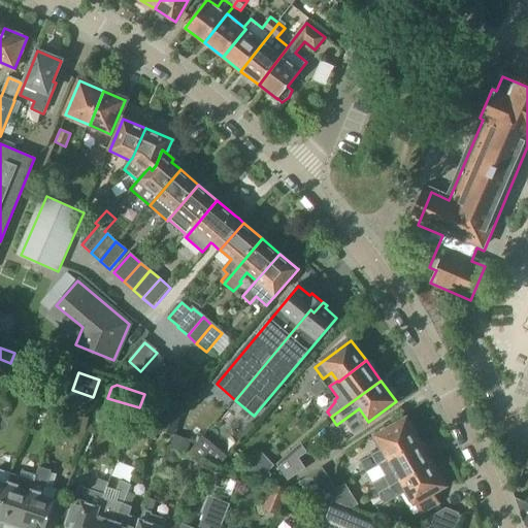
[(141,408),(137,423),(156,429),(164,401),(144,394),(139,407),(141,408)]
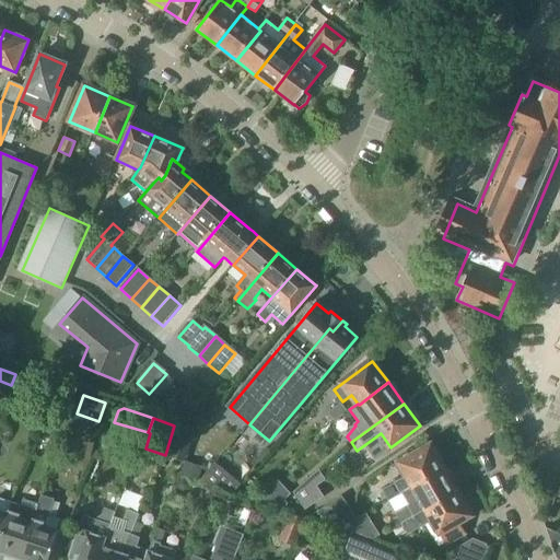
[(197,423),(178,420),(171,455),(190,459),(197,423)]
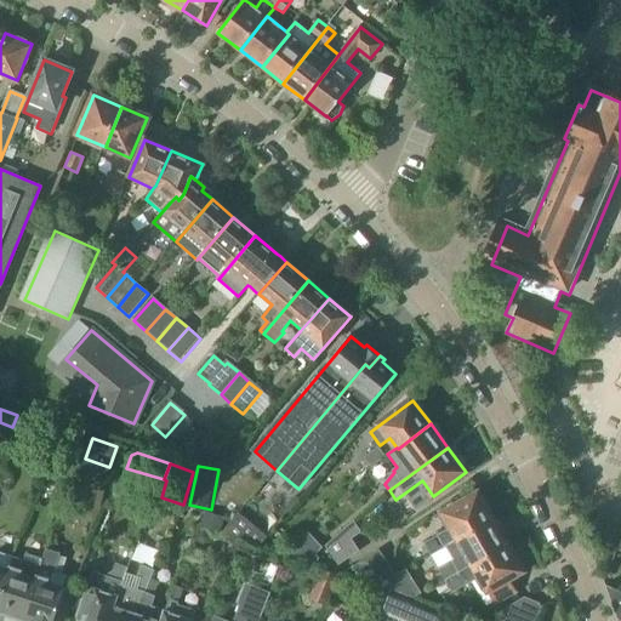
[(443,512),(453,528),(425,543),(429,554),(449,543),(459,539),(493,518),(478,493),(443,512)]
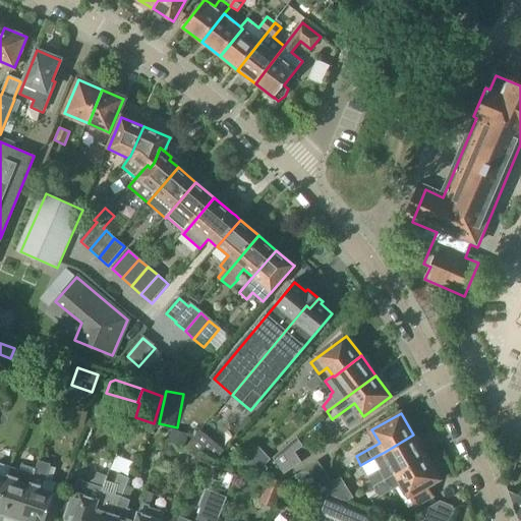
[(200,430),(184,449),(216,459),(224,449),(200,430)]
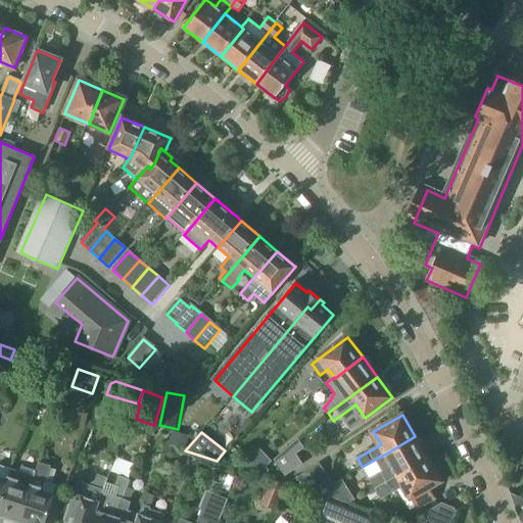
[(378,458),(385,471),(370,479),(375,489),(398,476),(428,459),(415,436),(386,454),(378,458)]
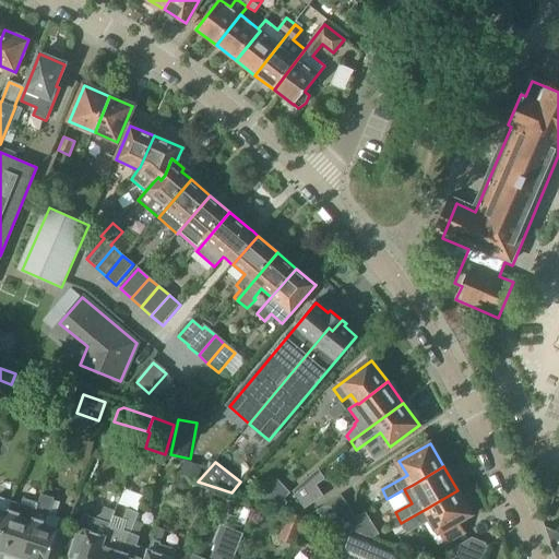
[(325,479),(319,470),(293,491),(305,510),(324,496),(317,485),(325,479)]
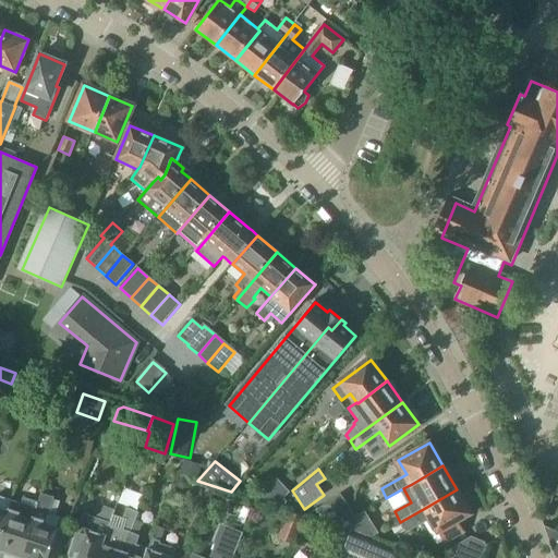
[(283,498),(290,492),(276,476),(254,498),(283,509),(287,501),(283,498)]
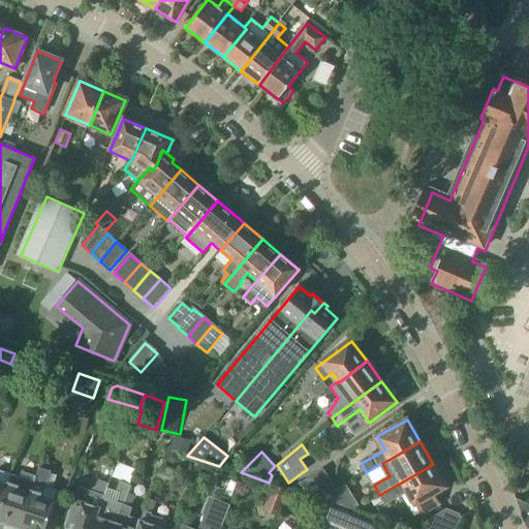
[(369,500),(375,510),(409,492),(423,515),(440,504),(434,494),(445,488),(433,464),(403,481),(379,495),(369,500)]
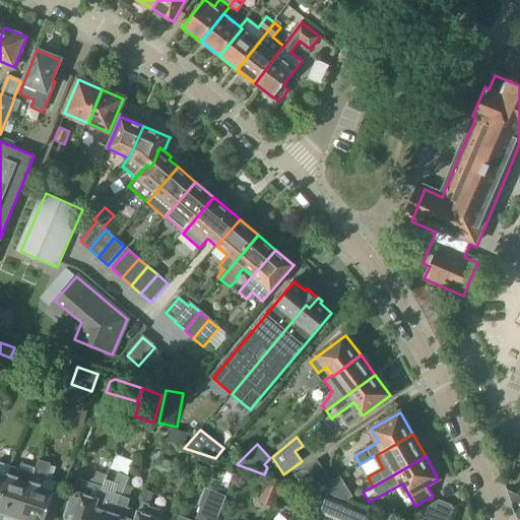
[(21,518),(27,519),(46,519),(55,493),(53,492),(56,481),(46,478),(51,464),(39,460),(36,468),(37,468),(21,518)]
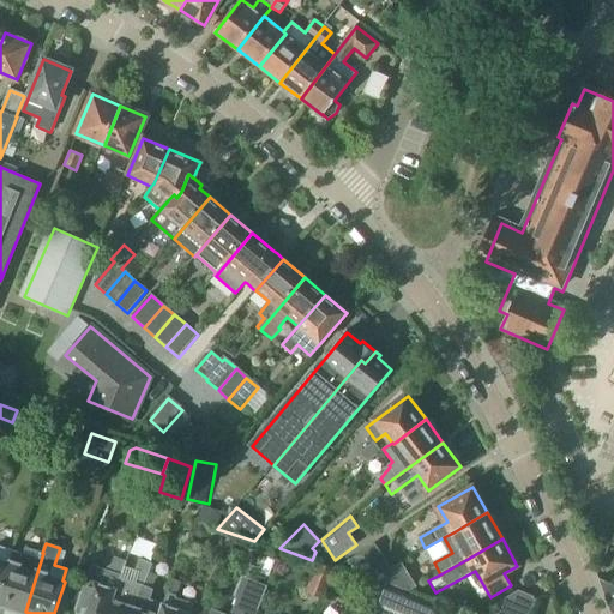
[(374,543),(349,560),(359,575),(372,578),(391,567),(374,543)]
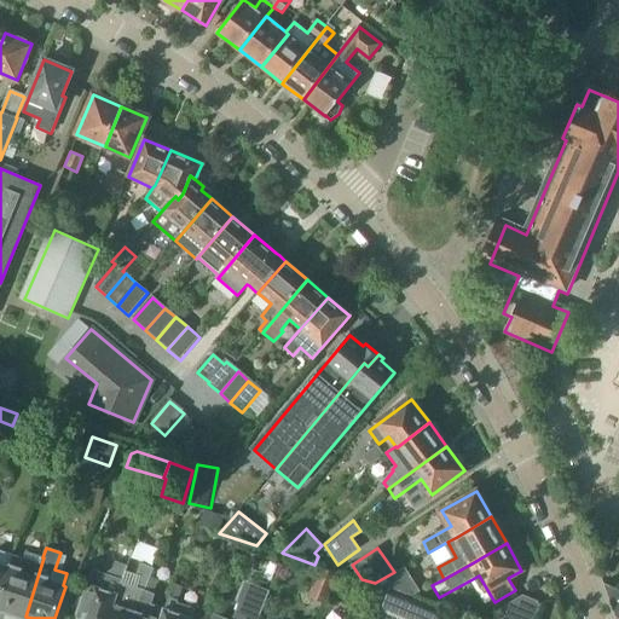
[(0,603),(15,555),(0,550),(0,603)]
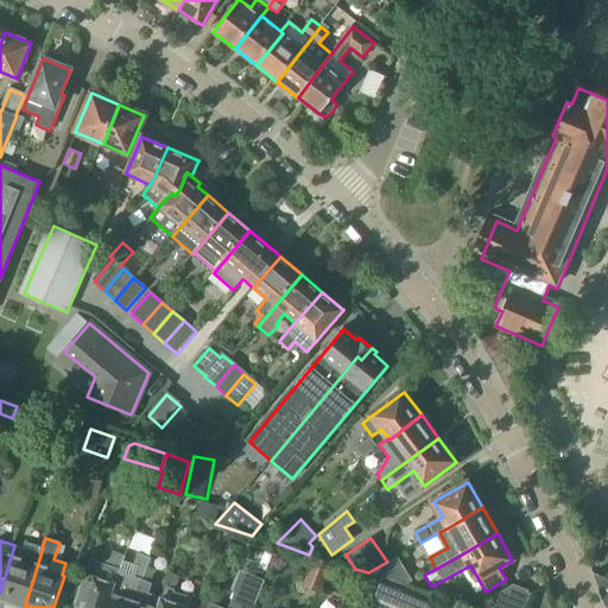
[(24,549),(14,545),(0,593),(0,597),(25,606),(43,548),(42,548),(25,542),(24,549)]
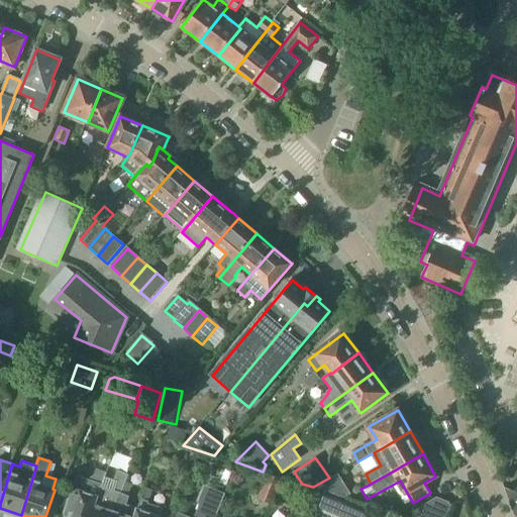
[(74,504),(69,516),(91,516),(98,496),(101,486),(105,472),(96,469),(94,475),(88,479),(77,476),(73,488),(74,488),(71,499),(74,504)]
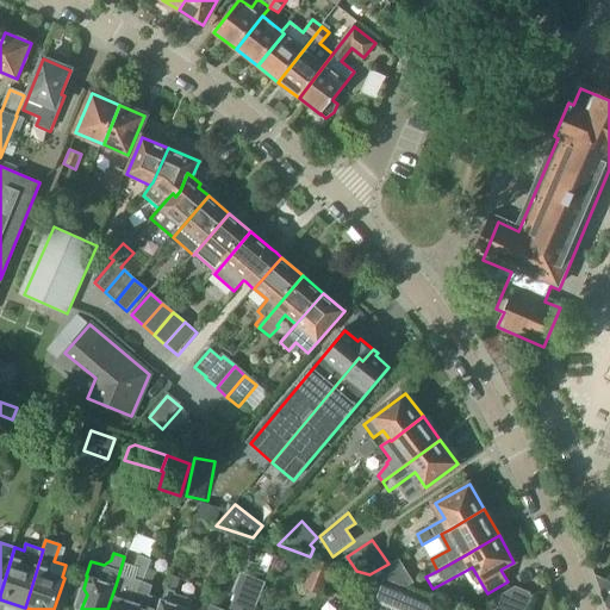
[(107,609),(135,609),(137,603),(139,597),(150,568),(149,568),(151,559),(139,555),(134,573),(135,573),(134,578),(119,573),(116,585),(107,609)]
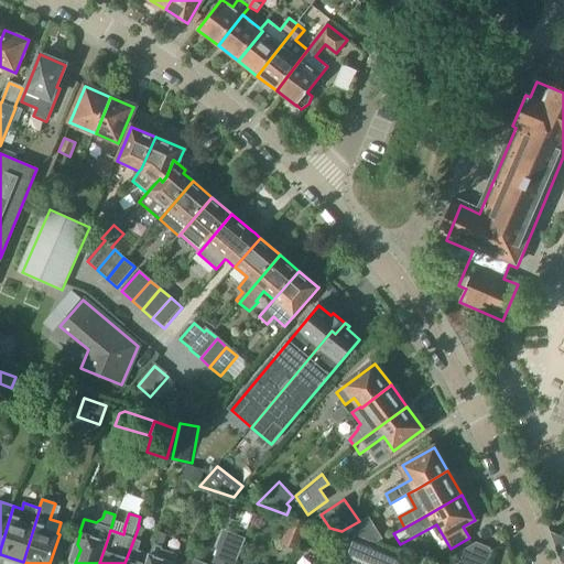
[(359,521),(342,531),(377,543),(383,539),(368,516),(359,521)]
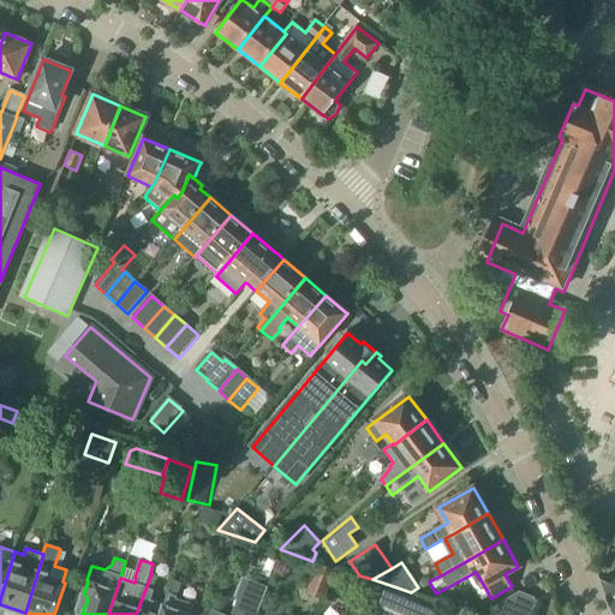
[(323,598),(335,569),(321,563),(309,592),(323,598)]
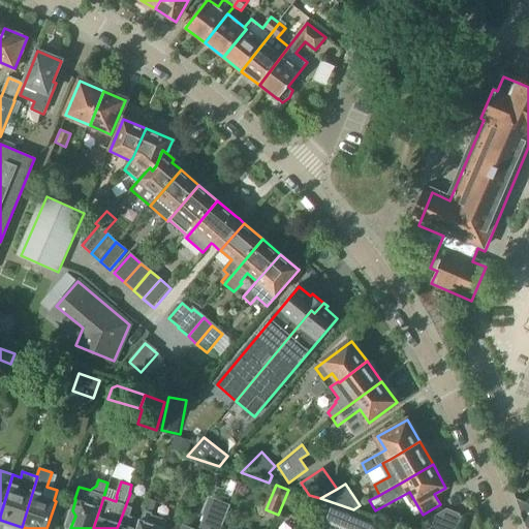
[(121,518),(119,523),(117,528),(138,528),(142,521),(141,521),(141,520),(129,516),(136,495),(130,493),(121,518)]
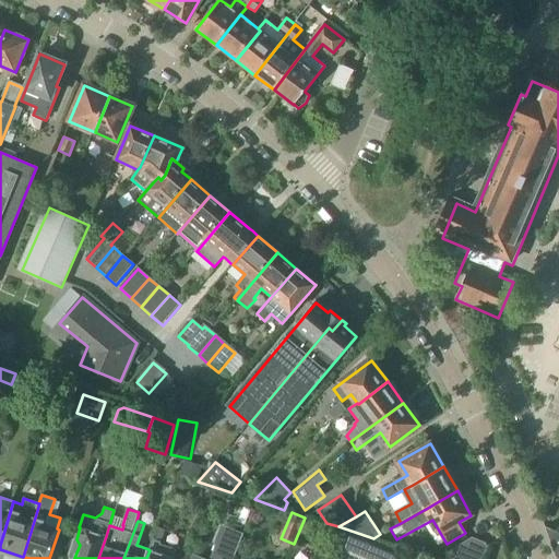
[(232,558),(242,533),(221,525),(214,543),(216,544),(210,558),(203,558),(191,555),(189,558),(232,558)]
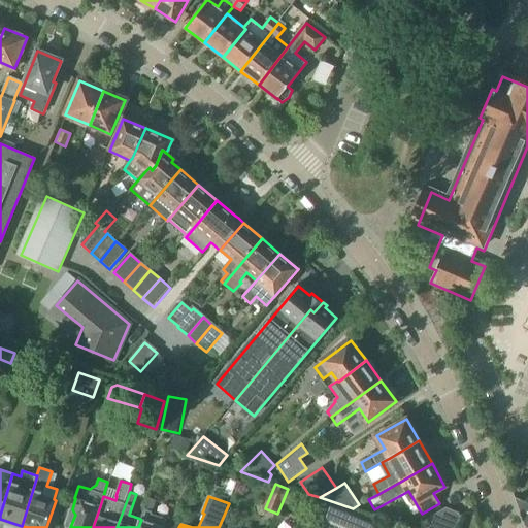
[(138,527),(165,527),(164,527),(167,519),(151,514),(156,500),(149,498),(141,520),(138,527)]
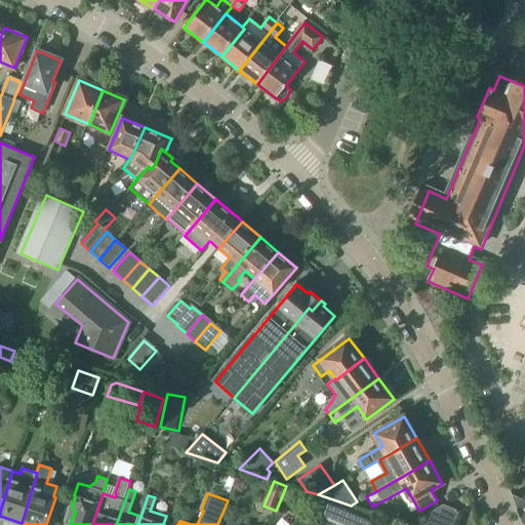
[(325,503),(299,496),(297,508),(323,514),(325,503)]
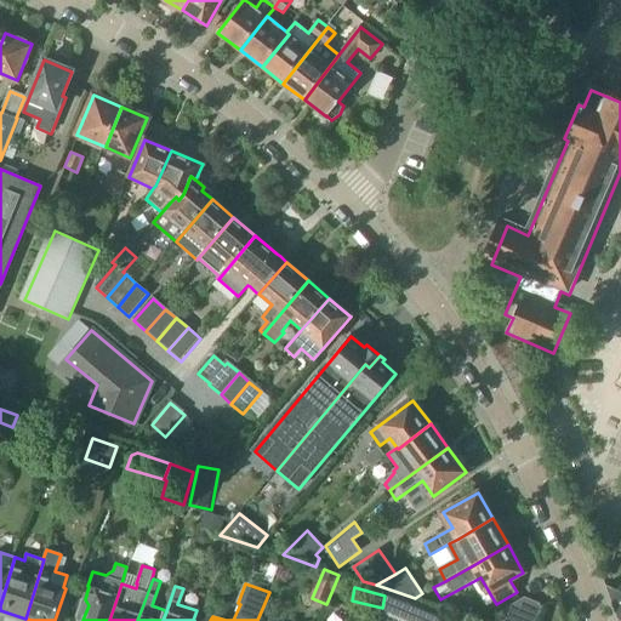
[(620,620),(620,593),(608,588),(619,620),(620,620)]
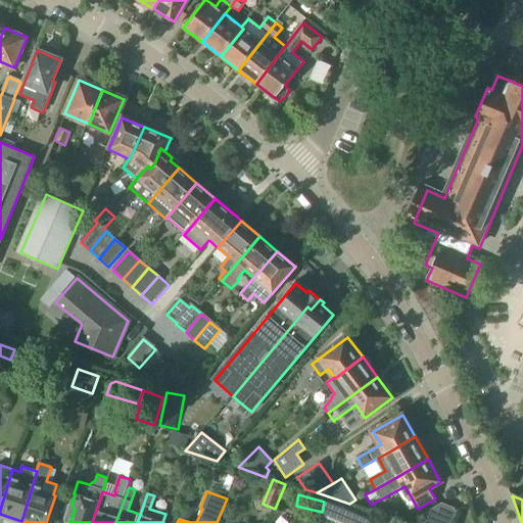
[(346,522),(375,522),(376,520),(327,500),(322,513),(346,522)]
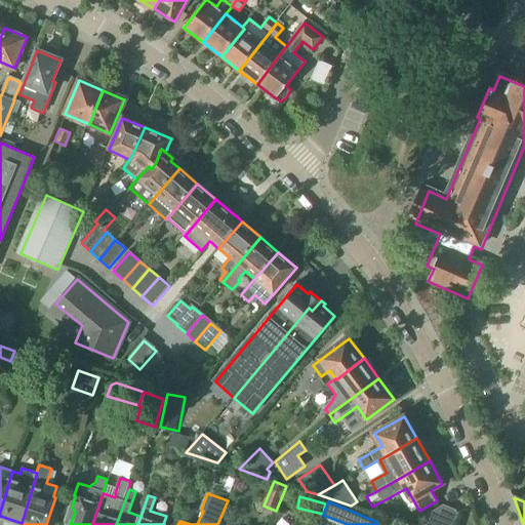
[(422,524),(452,524),(458,512),(443,505),(428,514),(422,524)]
